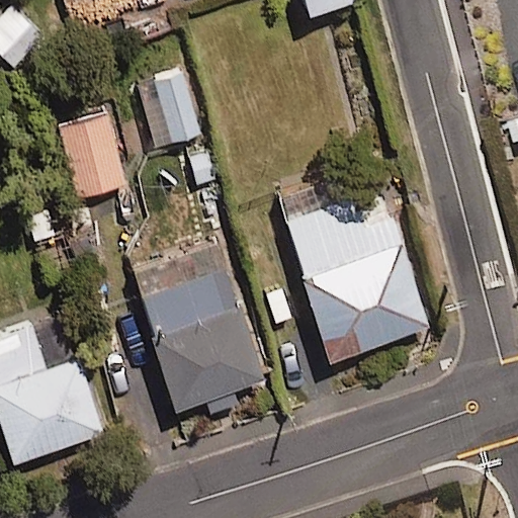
[(358,0),(305,0),(311,19),(359,3),(358,0)]
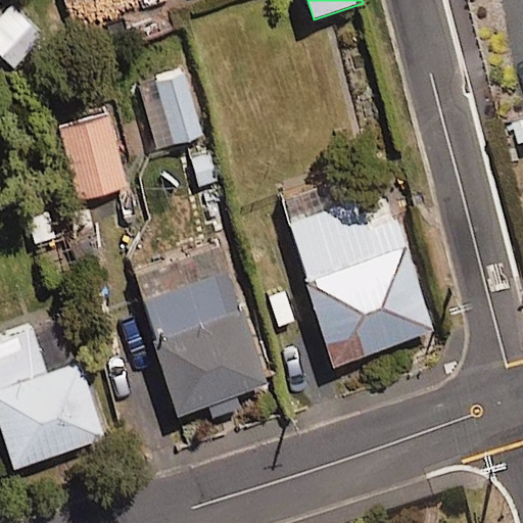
[(42,37),(12,7),(0,18),(0,49),(14,64),(42,37)]
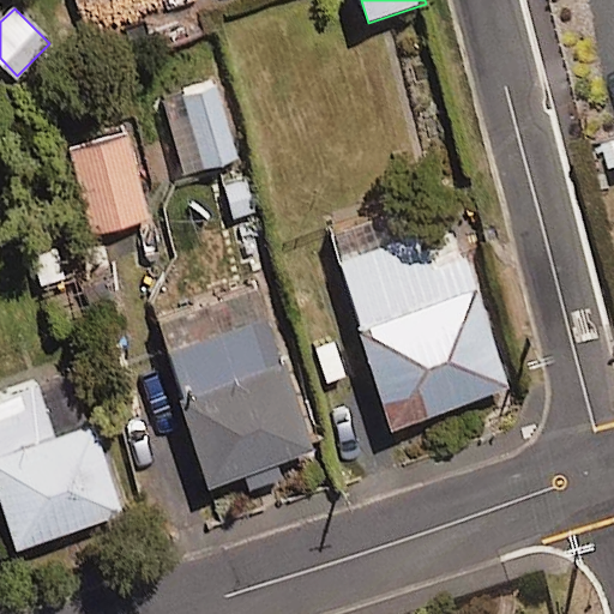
[(221,88),(182,97),(200,167),(239,157),(221,88)]
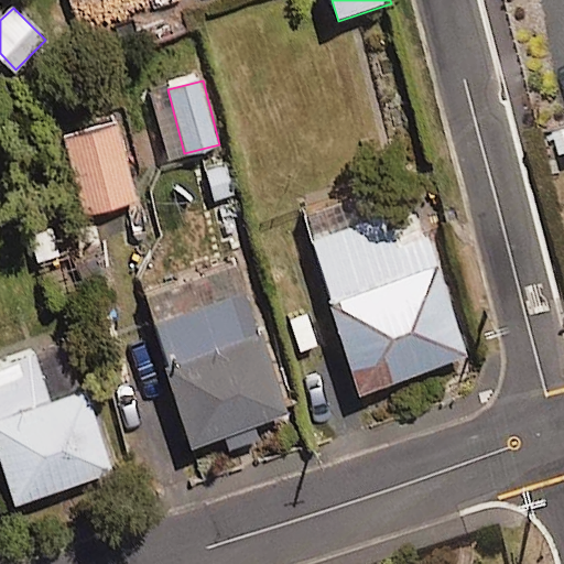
[(116,117),(58,130),(78,216),(136,203),(116,117)]
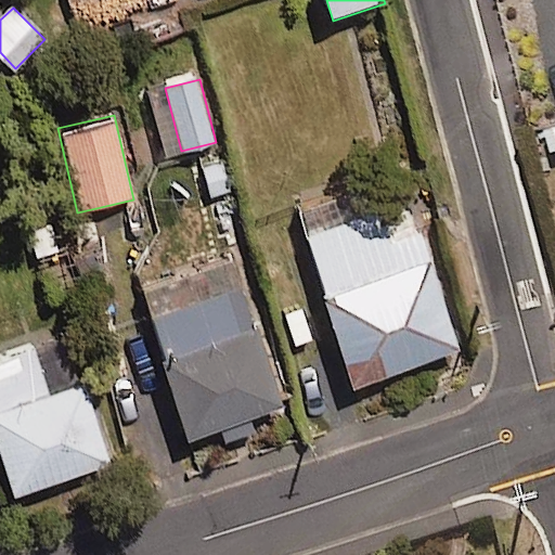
[(460,350),(425,232),(391,242),(383,213),(306,236),(349,383),(460,350)]
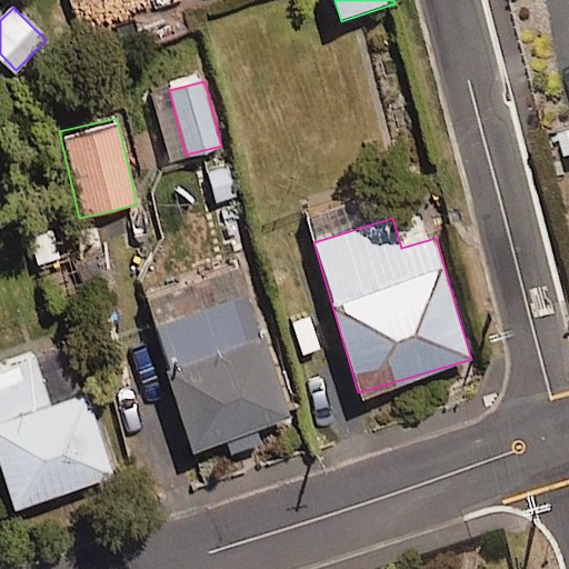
[(287,419),(240,272),(141,303),(189,451),(225,440),(230,456),(263,445),(258,429),(287,419)]
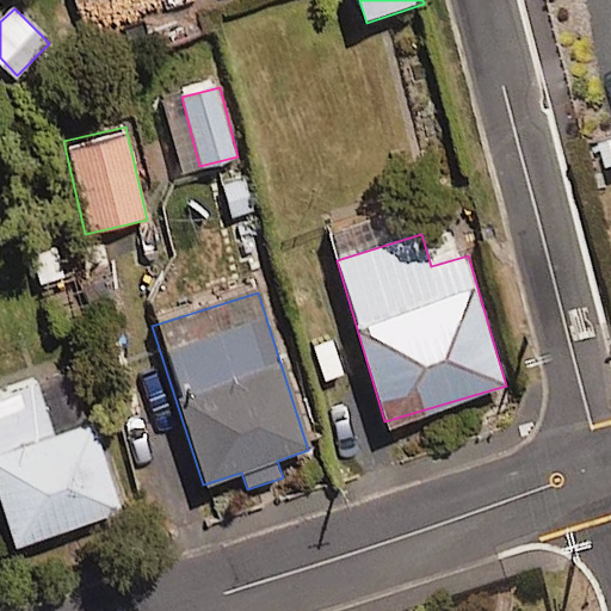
[(56,424),(42,380),(0,393),(0,498),(16,545),(122,512),(91,413),(56,424)]
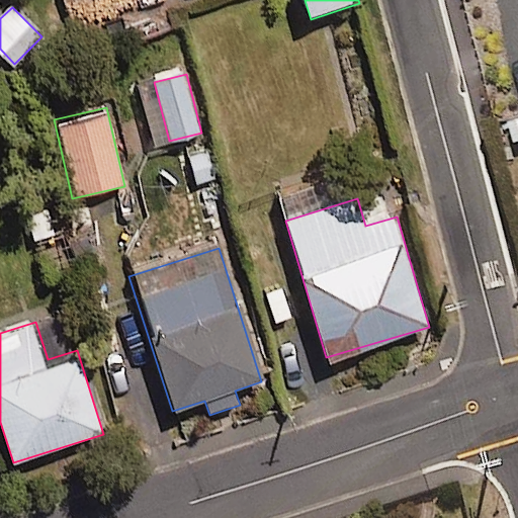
All buildings are outlined.
